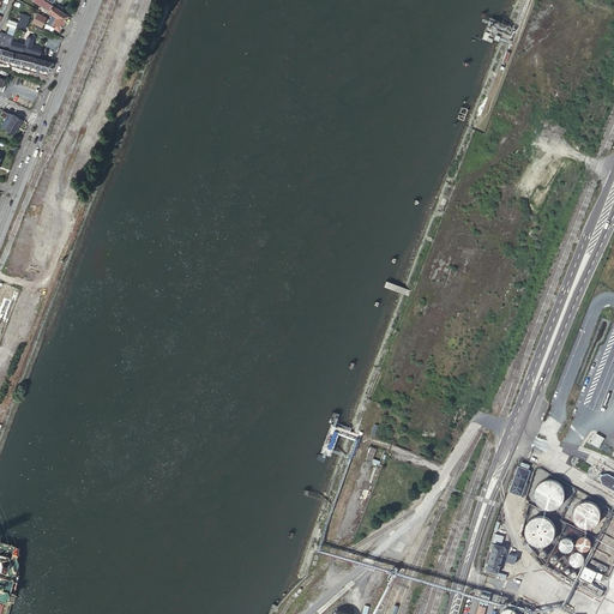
[(61,12),(56,8),(42,0),(31,0),(31,1),(48,12),(48,13),(56,18),(54,20),(52,19),(48,25),(50,26),(50,28),(58,32),(67,17),(61,12)]
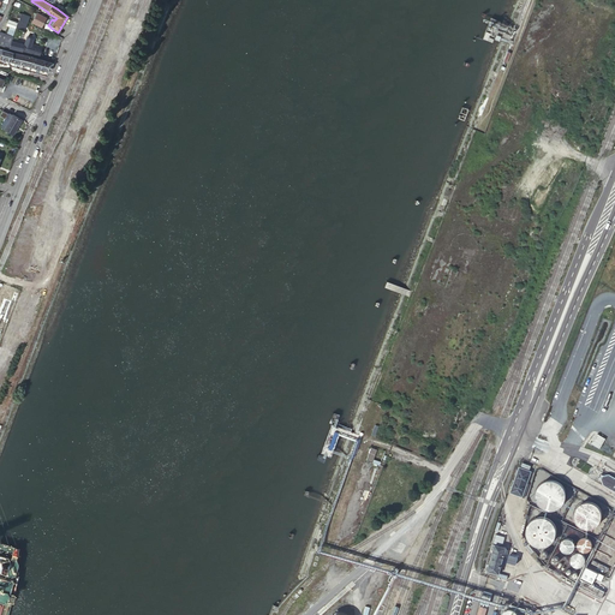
[(21,13),(16,28),(24,30),(29,17),(21,13)]
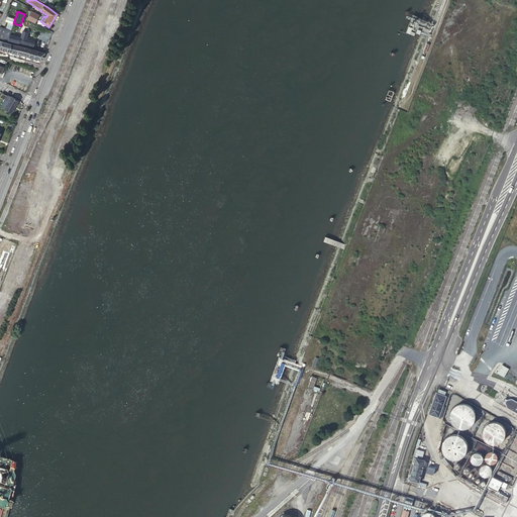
[(26,19),(34,24),(38,15),(30,11),(26,19)]
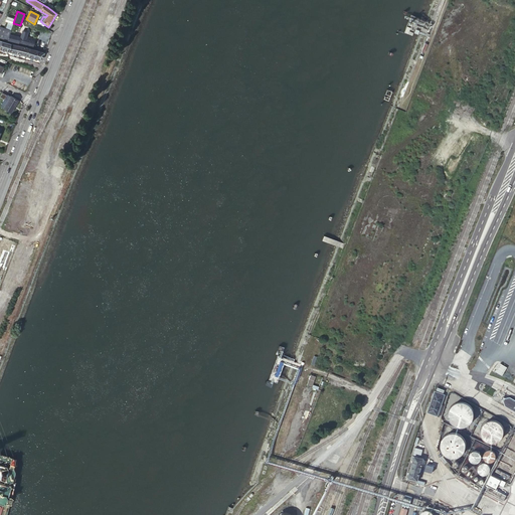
[(12,24),(14,19),(7,16),(5,21),(7,22),(5,27),(10,29),(12,24)]
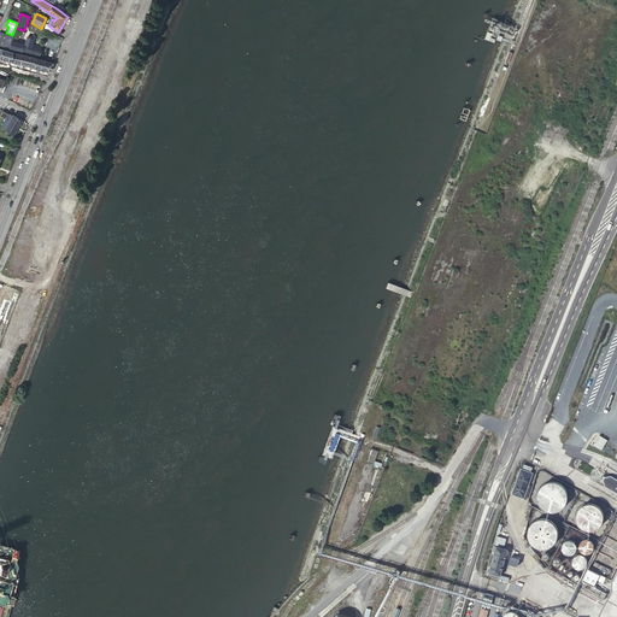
[(12,36),(0,30),(0,45),(9,48),(11,41),(12,36)]
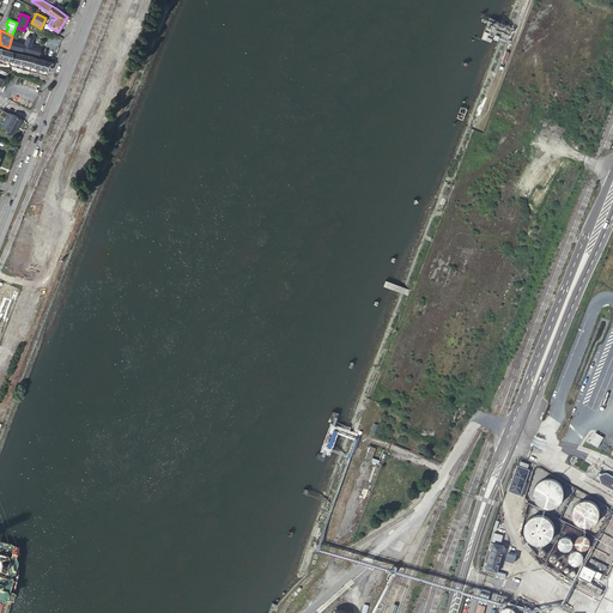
[(22,50),(40,56),(42,47),(31,44),(34,40),(25,37),(24,44),(22,50)]
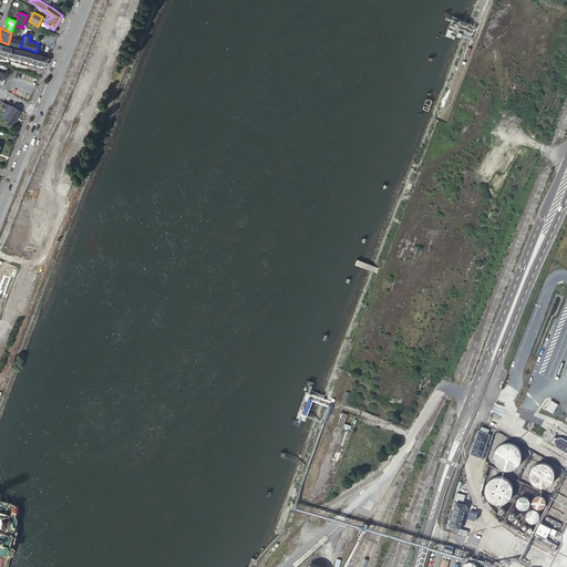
[(10,38),(8,44),(20,47),(22,41),(10,38)]
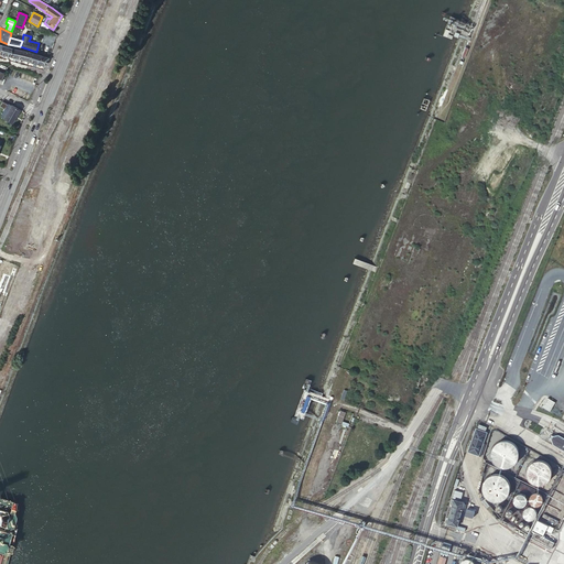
[(2,45),(1,45),(0,47),(0,49),(1,50),(0,52),(0,53),(9,56),(11,47),(2,45)]
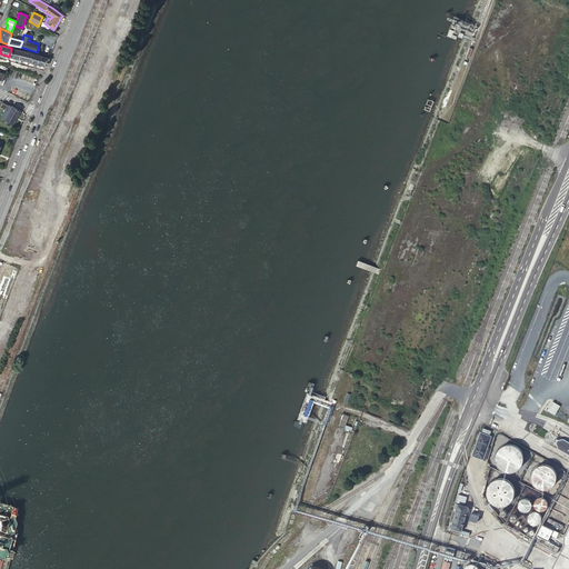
[(9,57),(17,59),(19,50),(11,48),(9,57)]
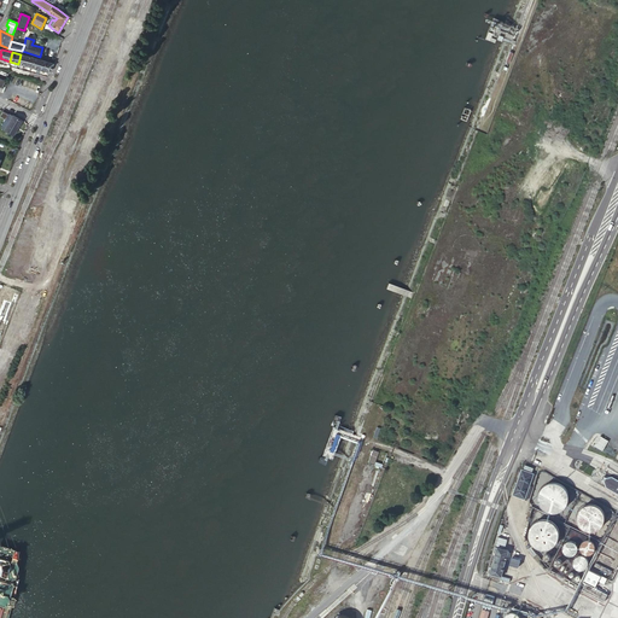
[(48,73),(53,63),(46,62),(42,70),(48,73)]
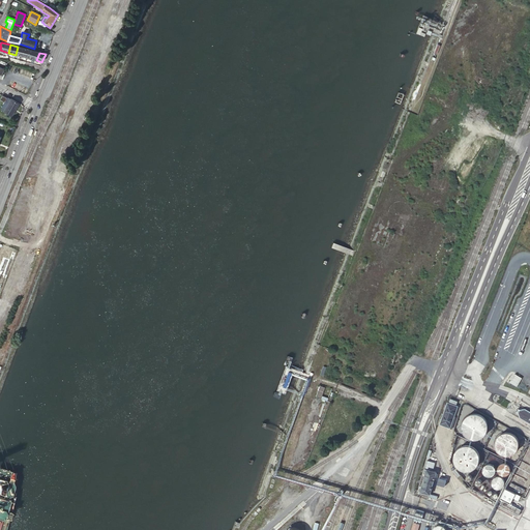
[(90,96),(96,84),(90,81),(84,93),(90,96)]
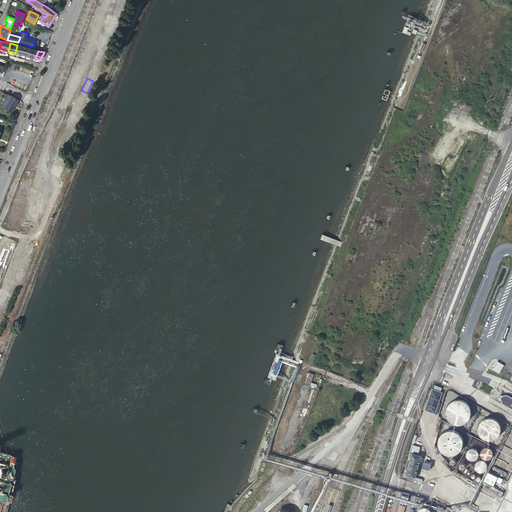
[(8,95),(2,107),(3,107),(11,111),(12,112),(18,99),(11,95),(10,96),(8,95)]
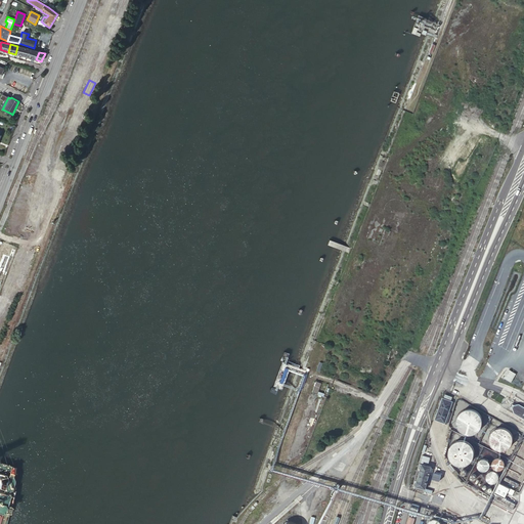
[(11,114),(3,110),(0,114),(8,119),(11,114)]
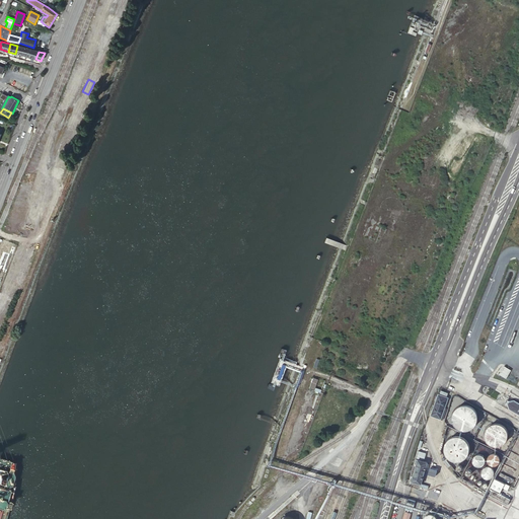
[(47,167),(57,170),(59,162),(49,160),(47,167)]
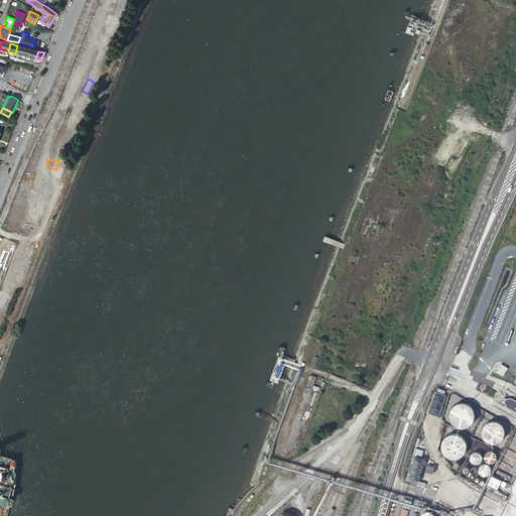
[(501,364),(498,372),(504,375),(507,367),(501,364)]
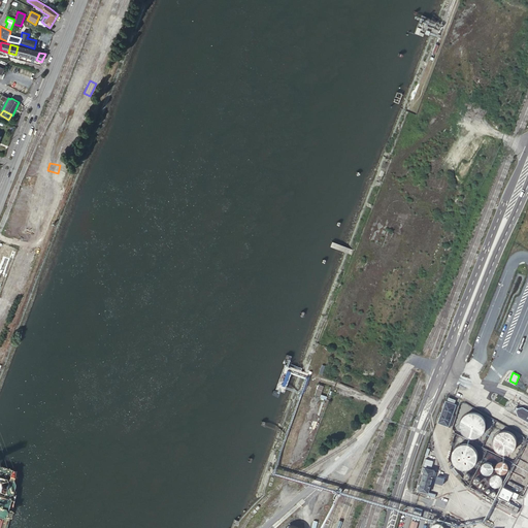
[(323,387),(318,385),(315,395),(319,397),(323,387)]
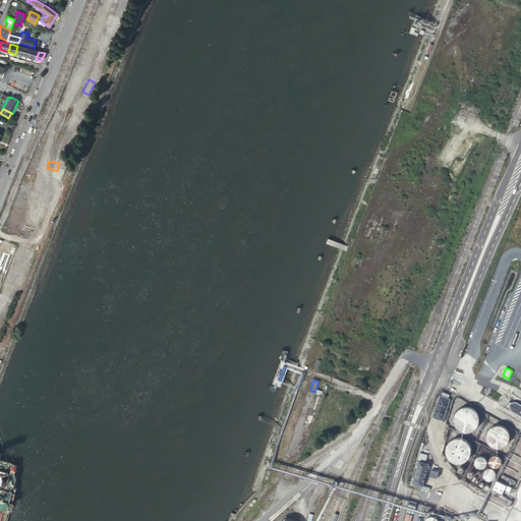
[(319,382),(314,392),(322,395),(326,383),(320,380),(319,382)]
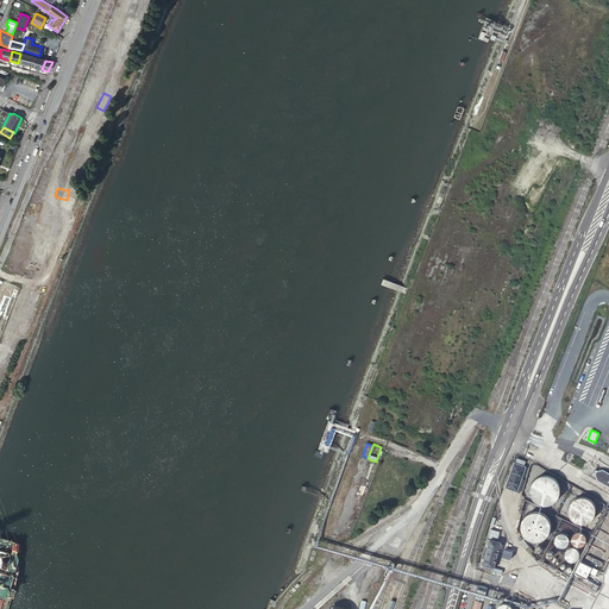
[(514,459),(504,488),(518,493),(522,478),(527,464),(514,459)]
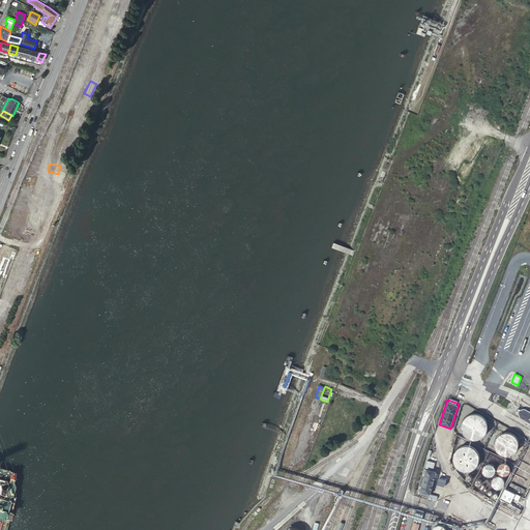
[(522,418),(529,421),(529,412),(524,409),(523,409),(522,409),(521,410),(520,411),(519,412),(519,414),(520,416),(522,418)]
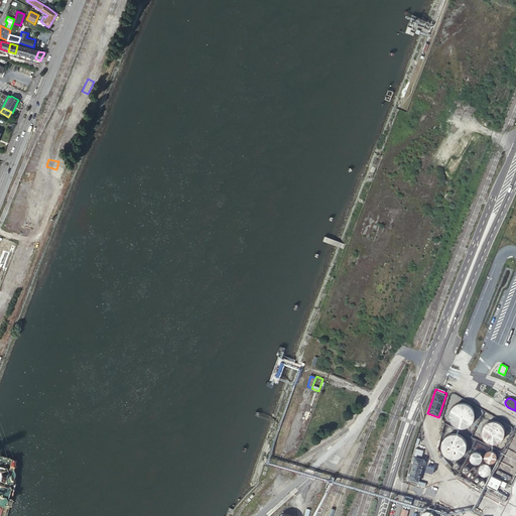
[(463,402),(461,403),(459,403),(458,403),(457,404),(455,405),(454,406),(453,408),(452,409),(450,411),(450,412),(449,414),(449,416),(450,418),(450,419),(452,421),(453,422),(454,424),(455,425),(456,426),(458,427),(460,427),(461,427),(463,428),(465,427),(467,427),(468,426),(470,425),(471,424),(472,423),(473,422),(474,420),(475,419),(475,417),(475,416),(475,414),(475,412),(475,411),(474,409),(473,407),(472,406),(469,404),(468,403),(466,403),(464,403),(463,402)]
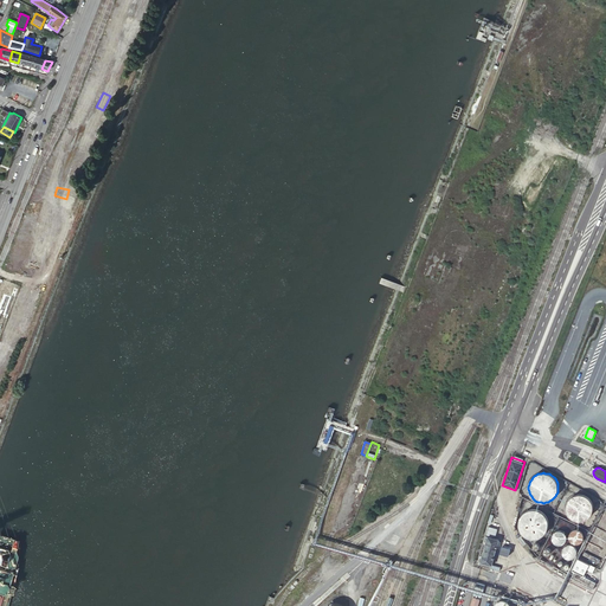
[(579,494),(577,495),(574,496),(572,497),(571,498),(569,500),(567,503),(566,507),(566,508),(567,513),(568,514),(569,515),(572,519),(573,519),(577,521),(580,521),(582,521),(586,520),(588,517),(591,515),(592,513),(593,510),(593,509),(593,507),(592,502),(590,500),(588,497),(586,496),(585,495),(581,494),(579,494)]
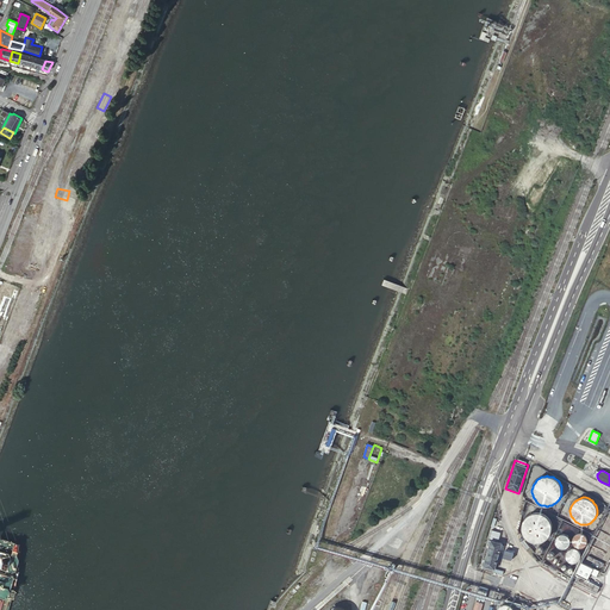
[(529,515),(527,516),(524,517),(521,520),(520,522),(518,527),(518,529),(518,533),(518,535),(520,537),(521,539),(522,541),(523,542),(527,546),(529,546),(534,547),(536,547),(539,547),(541,546),(543,545),(545,543),(547,542),(548,540),(549,539),(551,536),(552,531),(552,528),(551,526),(551,523),(549,521),(548,520),(546,517),(545,516),(542,515),(537,514),(534,514),(531,514),(529,515)]
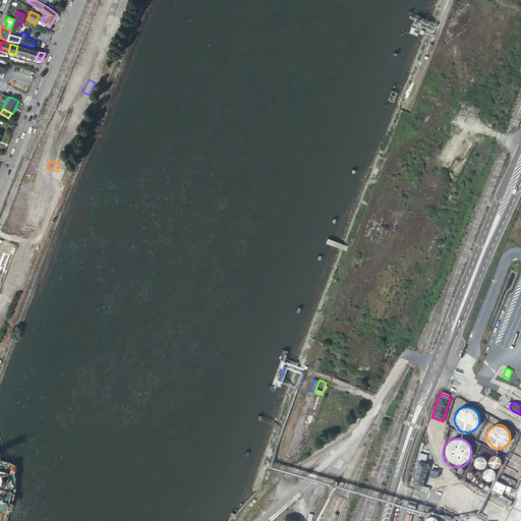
[(493,456),(491,457),(489,459),(488,461),(489,463),(489,465),(490,465),(493,467),(495,468),(498,467),(499,467),(500,466),(501,464),(502,462),(502,460),(500,458),(498,456),(496,455),(494,455),(493,456)]
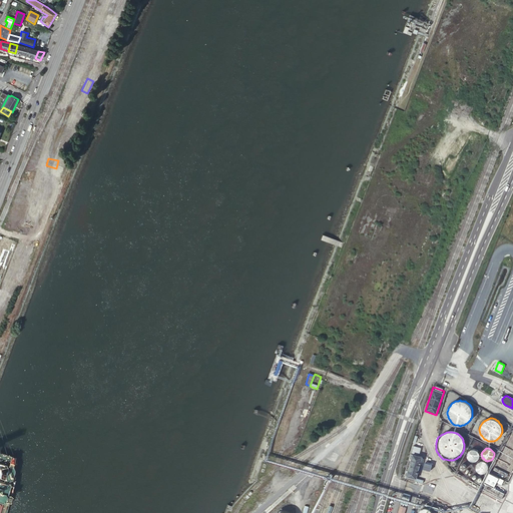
[(473,449),(472,449),(471,450),(469,451),(468,452),(467,454),(467,456),(467,457),(468,458),(469,459),(471,461),(472,461),(475,461),(477,460),(479,458),(480,456),(480,454),(479,453),(479,452),(477,450),(475,449),(473,449)]
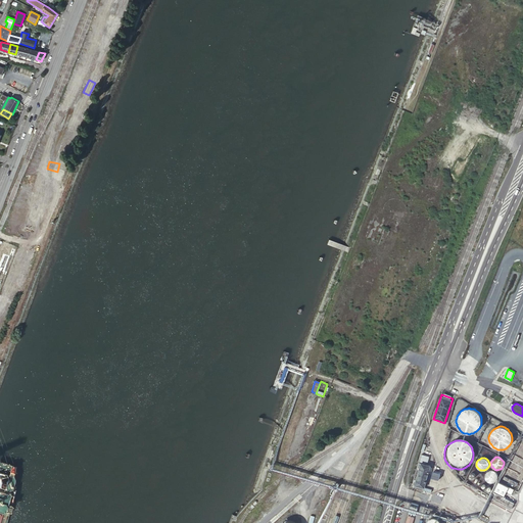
[(413,484),(425,487),(431,466),(420,463),(418,469),(419,470),(417,479),(415,478),(413,484)]
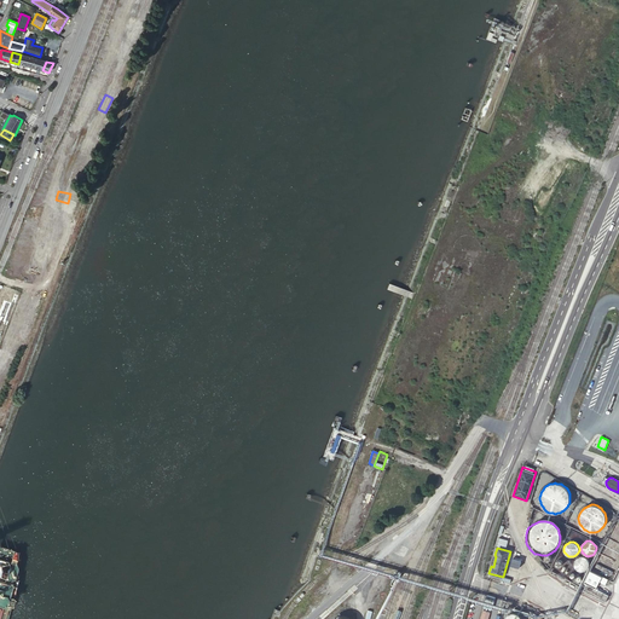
[(565,556),(562,556),(561,556),(559,557),(559,559),(556,560),(555,562),(555,563),(555,567),(555,570),(556,571),(560,573),(562,574),(563,574),(565,574),(567,574),(568,573),(570,572),(572,570),(572,568),(573,566),(573,565),(572,563),(572,561),(570,559),(567,557),(565,556)]
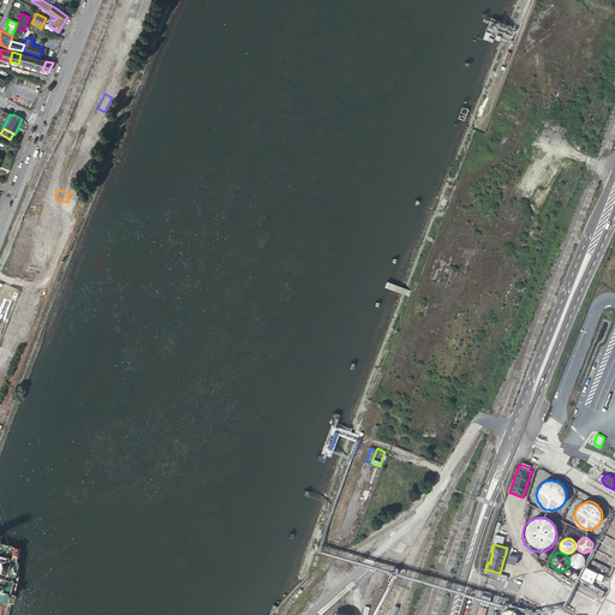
[(575,553),(574,554),(573,554),(572,555),(571,559),(571,561),(572,563),(574,566),(577,567),(579,567),(581,566),(583,566),(584,565),(585,562),(586,560),(585,556),(583,554),(580,553),(579,553),(578,553),(575,553)]
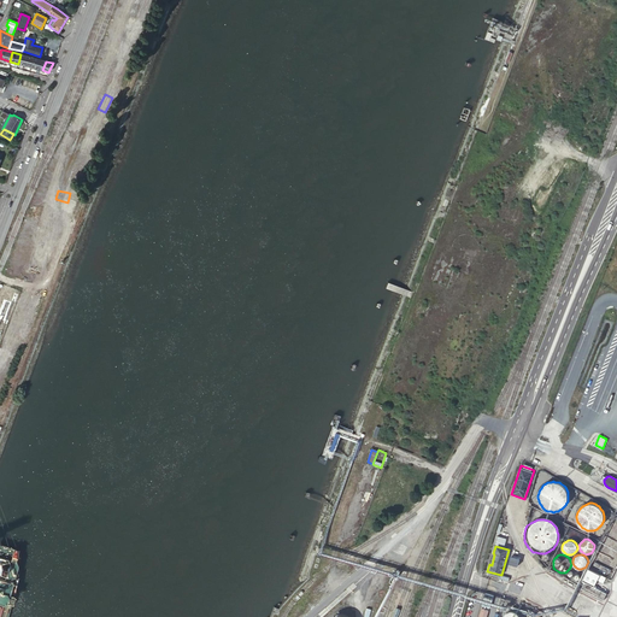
[(522,558),(511,556),(509,564),(518,566),(522,558)]
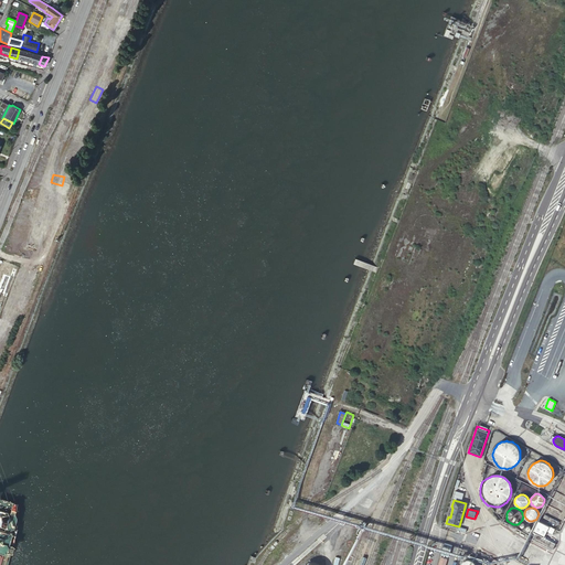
[(539,521),(533,532),(536,533),(544,537),(550,525),(539,521)]
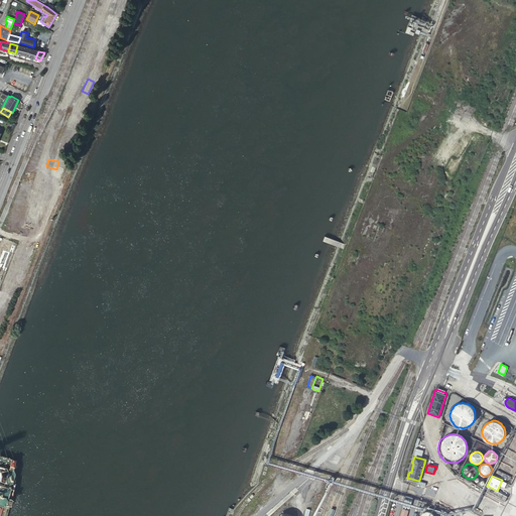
[(487,492),(505,502),(508,496),(497,491),(490,487),(487,492)]
